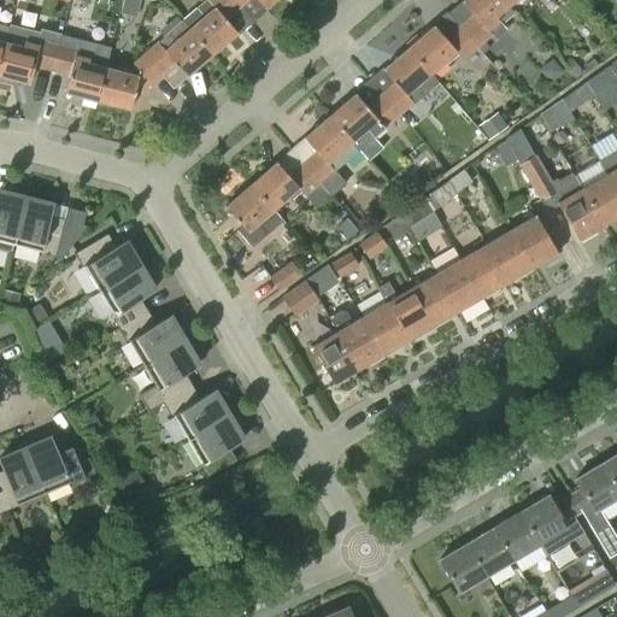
[(135,17),(139,0),(122,0),(119,13),(135,17)]
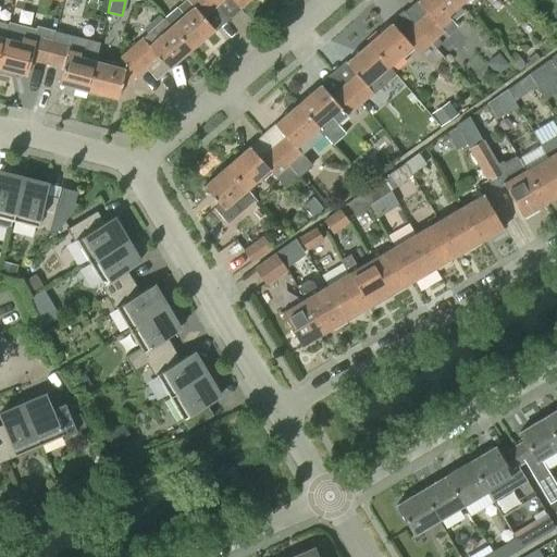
[(209,0),(184,0),(163,19),(170,27),(189,49),(213,28),(202,16),(214,7),(209,0)]
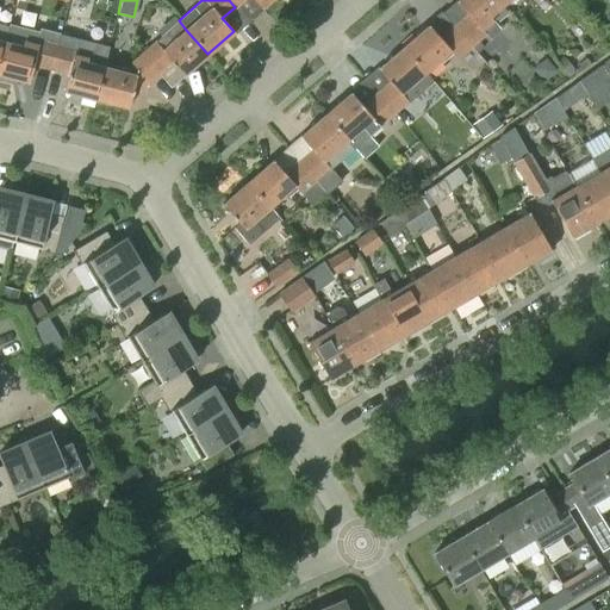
[(467,14),(454,26),(471,45),(496,24),(489,16),(502,5),(497,0),(456,0),(455,1),(467,14)]
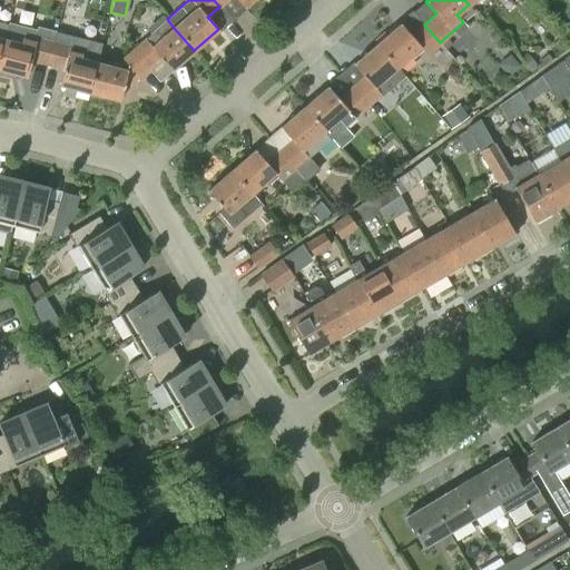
[(400,23),(381,40),(401,64),(420,47),(426,55),(440,42),(424,25),(411,36),(400,23)]
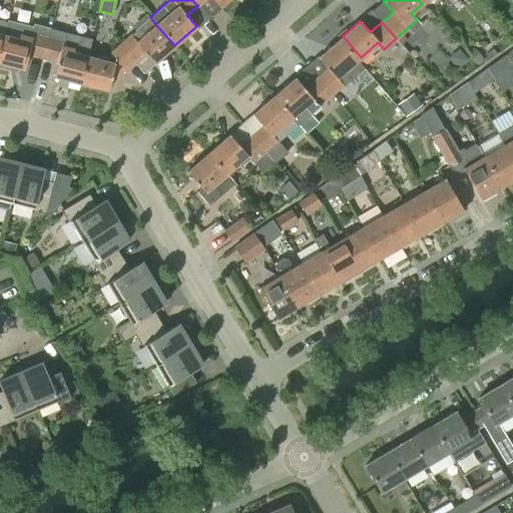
[(130,35),(117,46),(131,63),(144,51),(153,63),(174,45),(156,25),(145,34),(139,27),(130,35)]
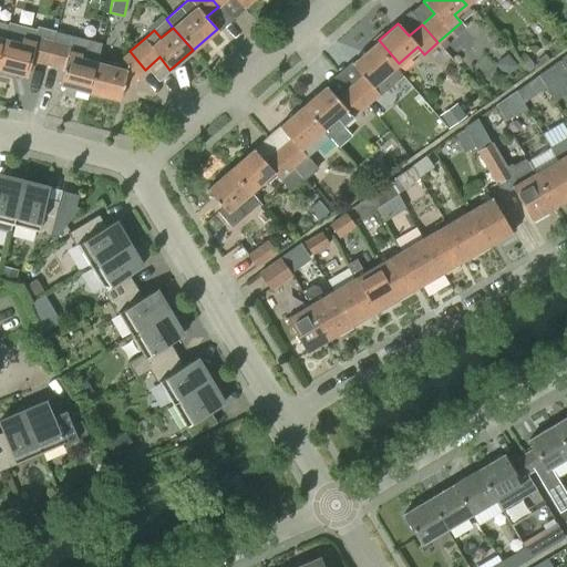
[(2,39),(0,48),(0,69),(27,75),(30,60),(48,64),(53,42),(34,37),(32,45),(2,39)]
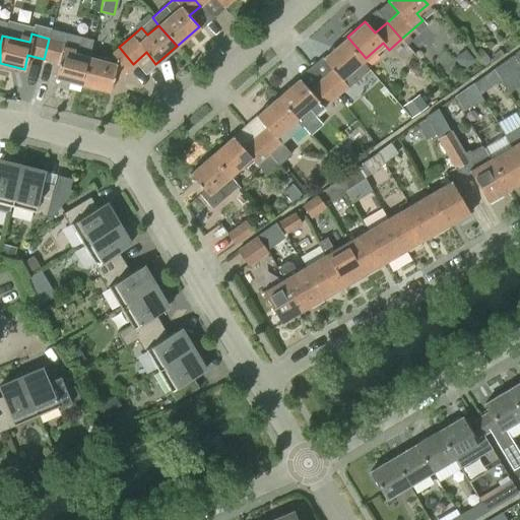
[(366,58),(347,37),(322,59),(332,70),(320,80),(334,96),(347,85),(347,86),(356,78),(350,71),(366,58)]
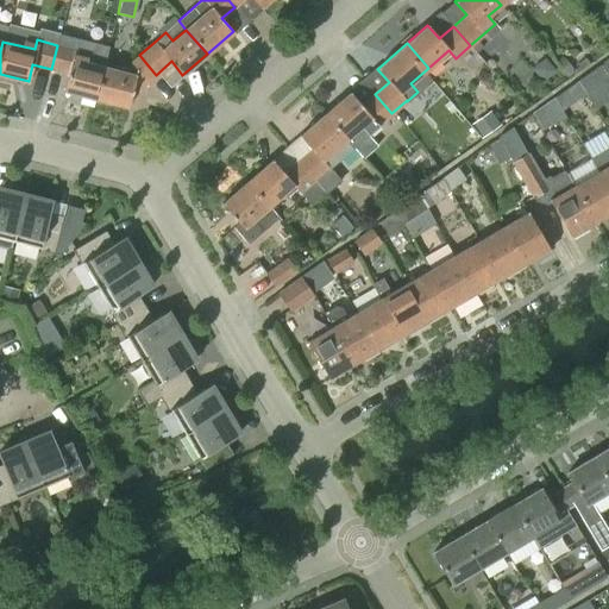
[(57,45),(51,69),(67,74),(63,90),(95,99),(104,67),(71,60),(75,49),(57,45)]
